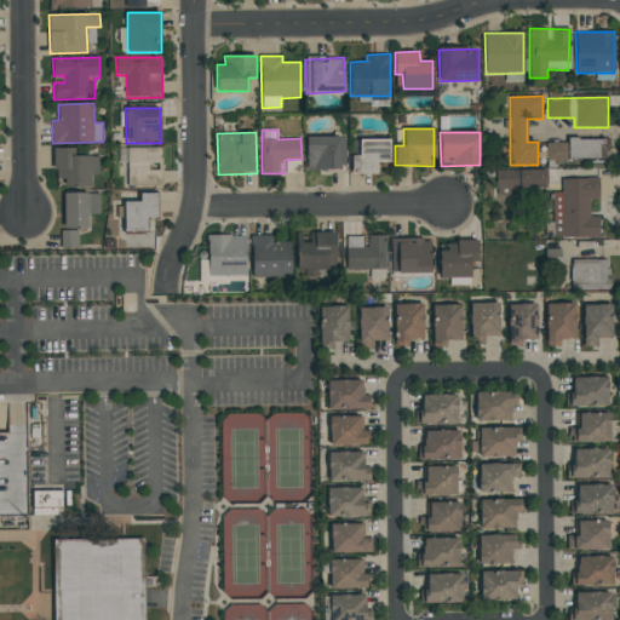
[(306,137),(306,171),(345,171),(344,137),(306,137)]
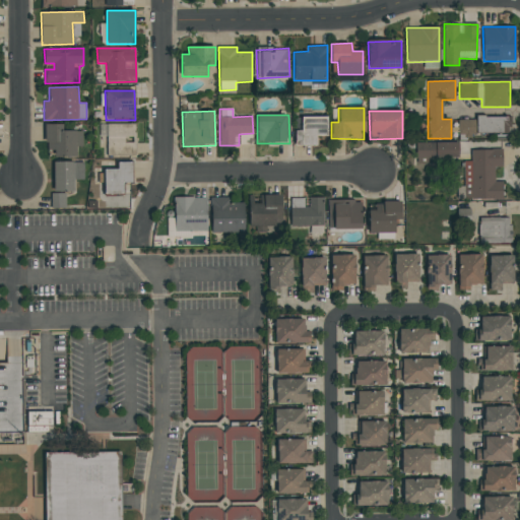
[(326,117),(302,117),(302,130),(295,131),(296,146),(317,145),(317,136),(327,136),(326,117)]
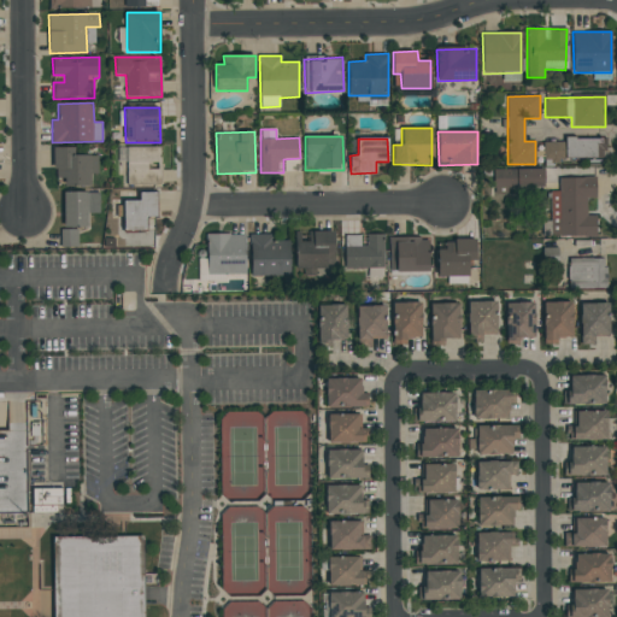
[(607,159),(607,139),(564,139),(564,142),(544,142),(545,159),(607,159)]
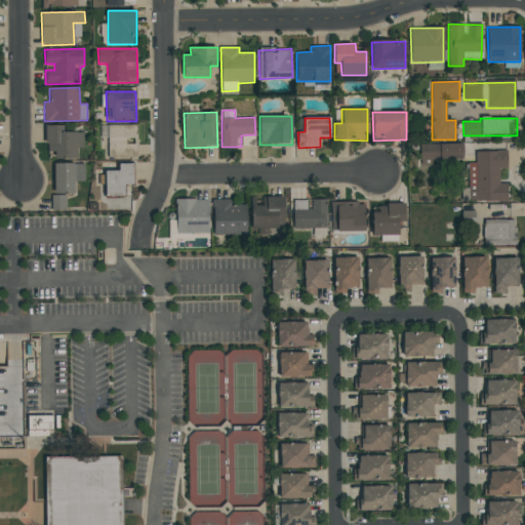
[(83,132),(64,131),(64,125),(46,125),(46,152),(54,152),(54,159),(77,159),(78,148),(83,148),(83,132)]
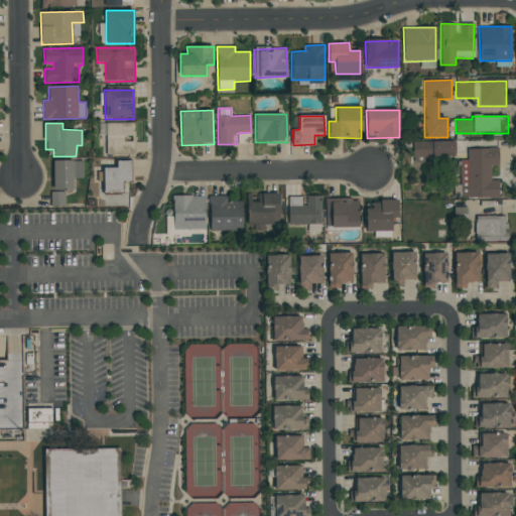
[(135,153),(134,123),(99,124),(99,132),(105,132),(105,138),(99,138),(99,147),(107,146),(107,154),(135,153)]
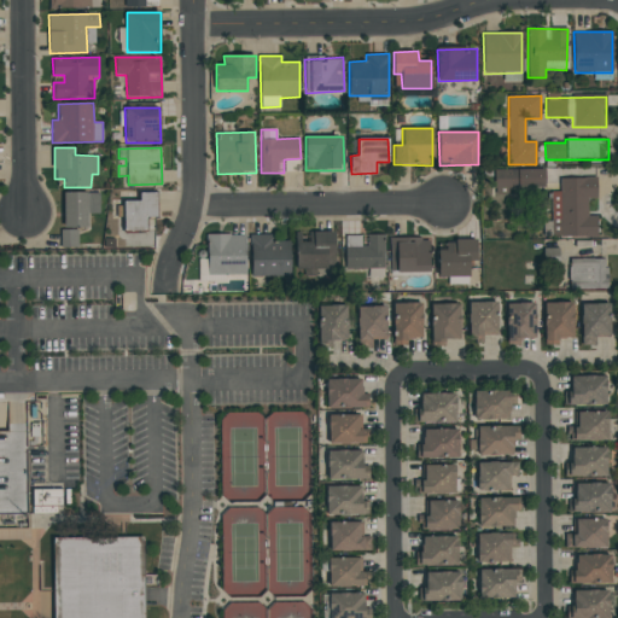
[(544,169),(495,170),(495,190),(546,188),(544,169)]
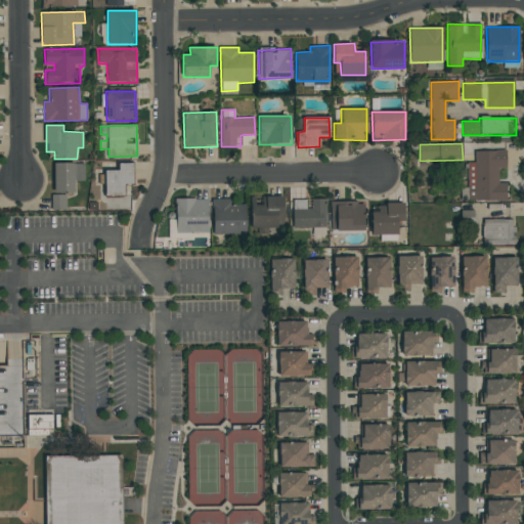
[(507,202),(507,183),(498,183),(498,169),(506,169),(507,151),(475,150),(475,163),(469,163),(468,201),(507,202)]
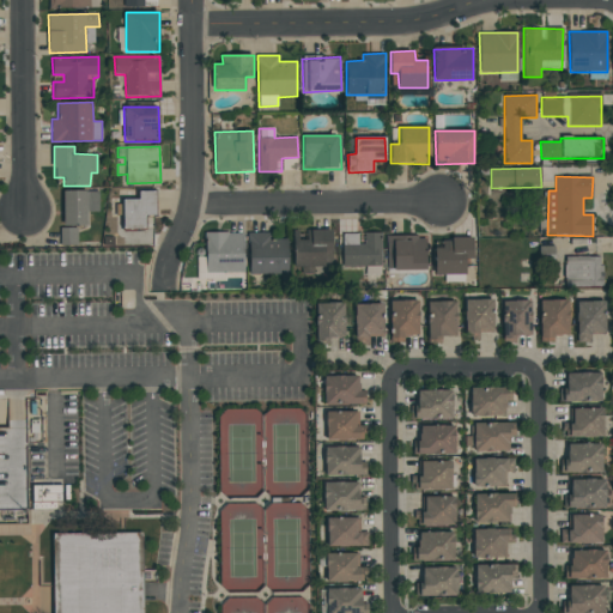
[(99,212),(99,190),(64,192),(64,226),(87,226),(86,212),(99,212)]
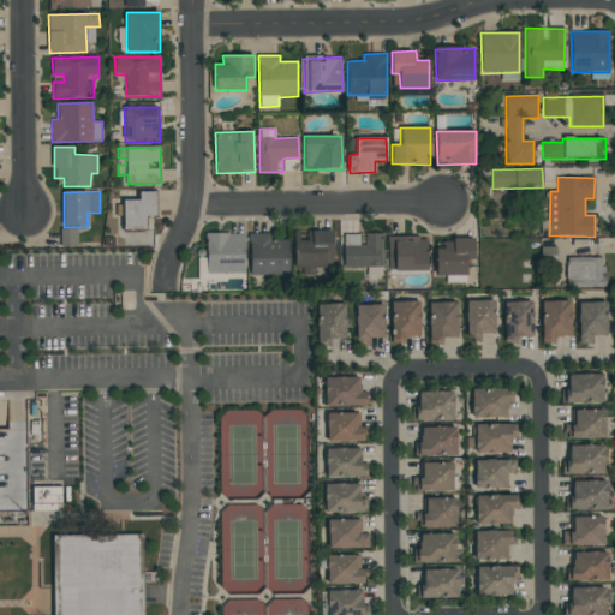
[(124,230),(145,230),(145,216),(156,216),(156,192),(138,192),(139,199),(123,201),(124,230)]
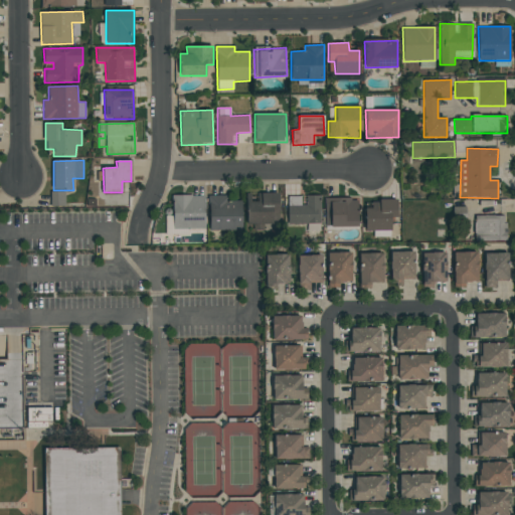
[(64,191),(50,191),(50,206),(64,206),(64,191)]
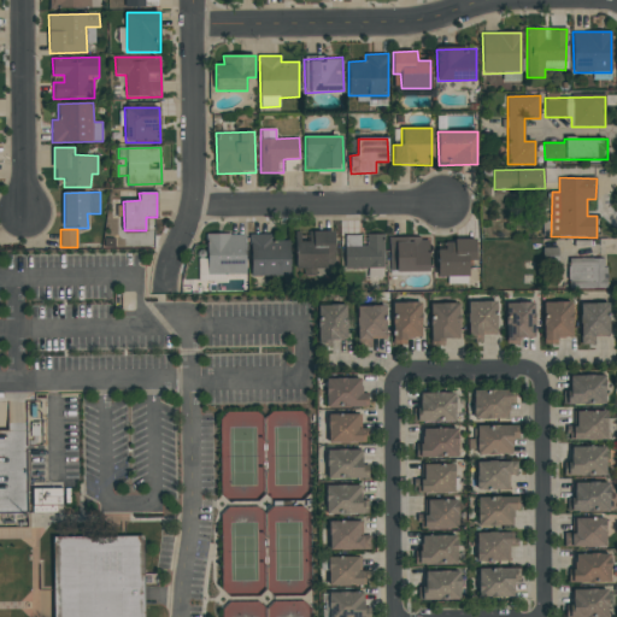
[(295,231),(295,269),(327,269),(327,253),(334,253),(334,231),(295,231)]
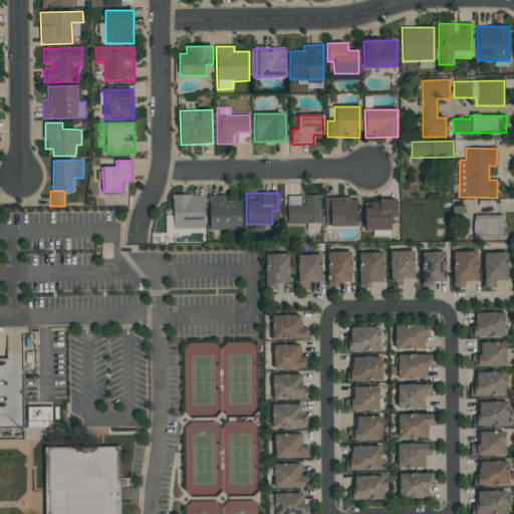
[(205,229),(205,195),(172,196),(173,229),(205,229)]
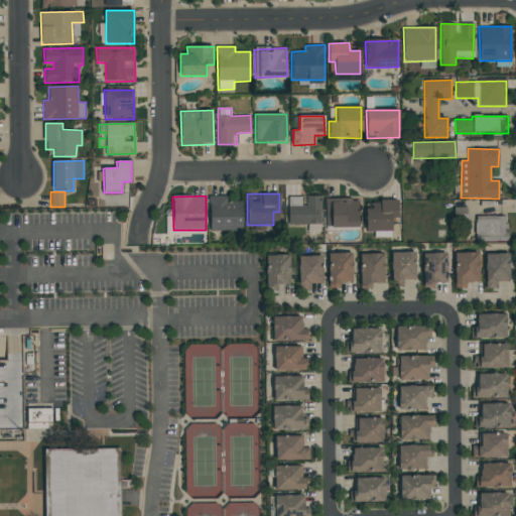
[(227,196),(209,197),(210,231),(243,231),(242,202),(228,202),(227,196)]
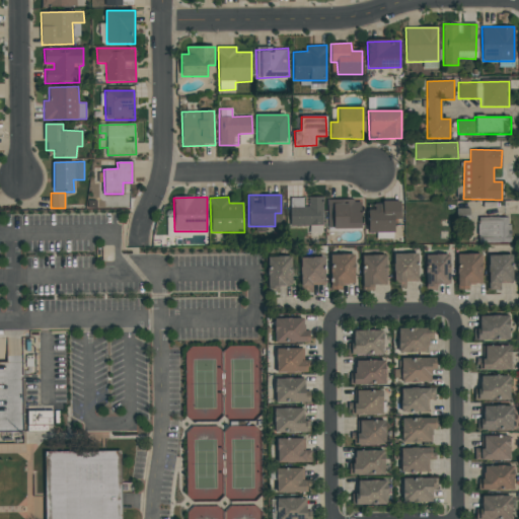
[(323,225),(322,197),(308,198),(308,207),(303,207),(303,198),(290,199),(291,226),(323,225)]
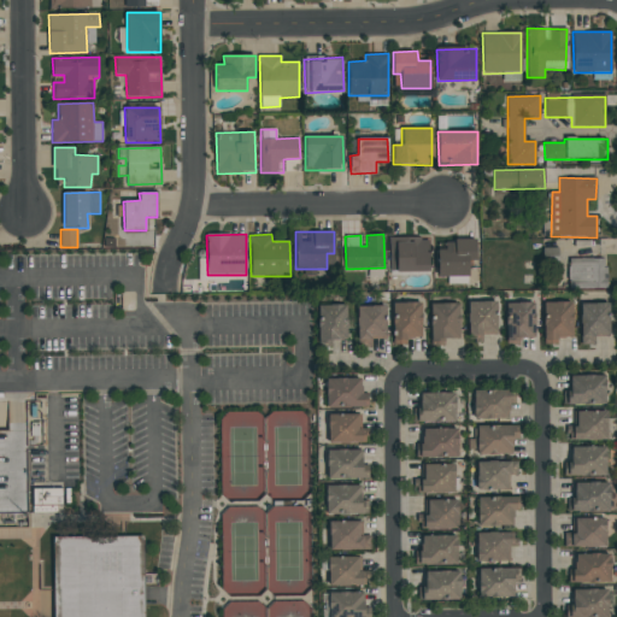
[(428,271),(428,238),(389,239),(389,272),(428,271)]
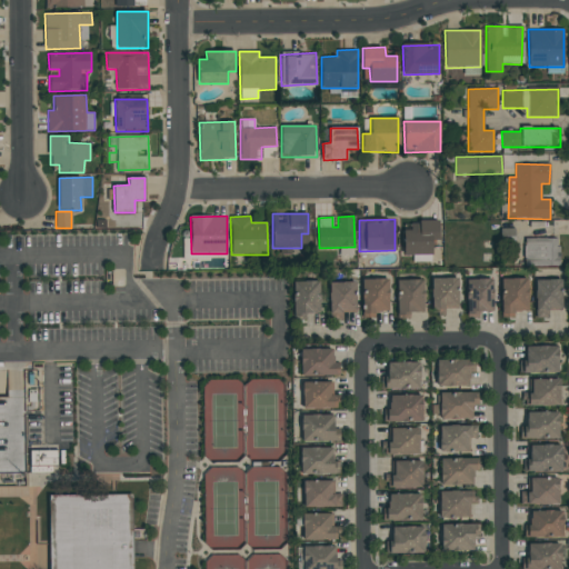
[(439,222),(403,222),(403,255),(431,255),(431,240),(439,240),(439,222)]
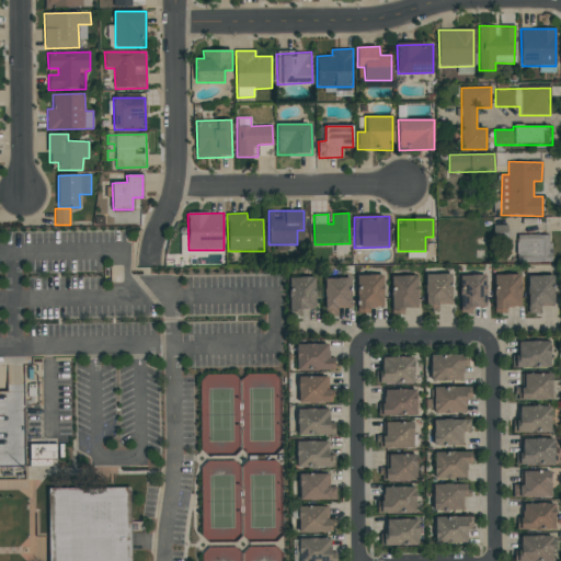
[(507,238),(507,226),(494,226),(494,237),(507,238)]
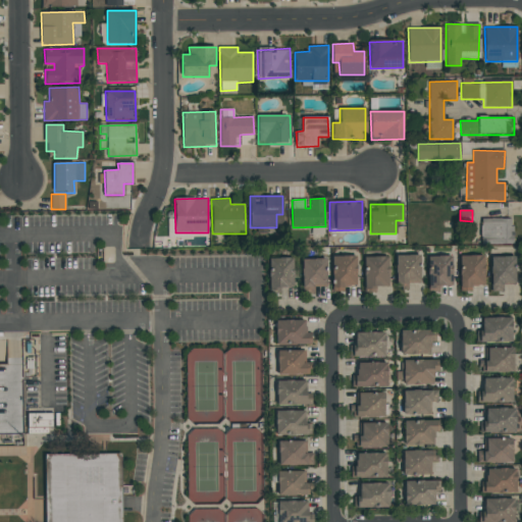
[(513,244),(513,219),(481,218),(480,244),(513,244)]
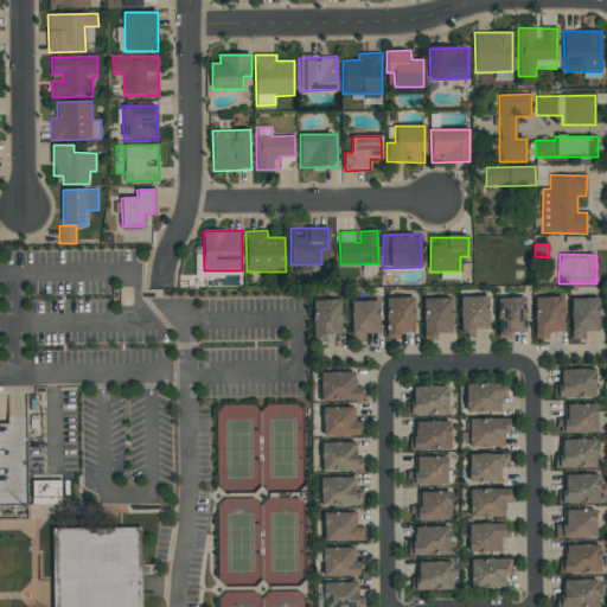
[(489,330),(487,296),(460,298),(460,330),(489,330)]
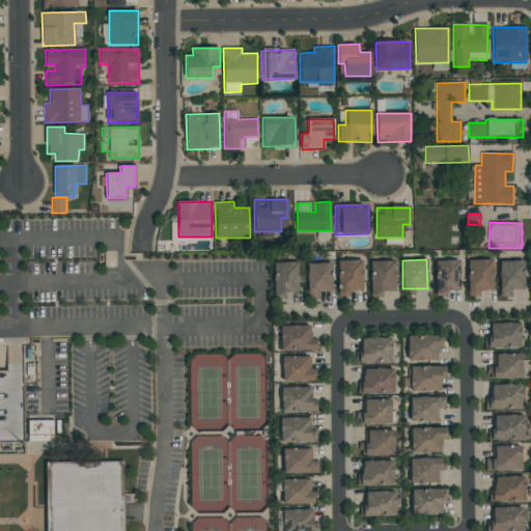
[(468,259),(468,296),(480,297),(480,290),(493,290),(493,260),(468,259)]
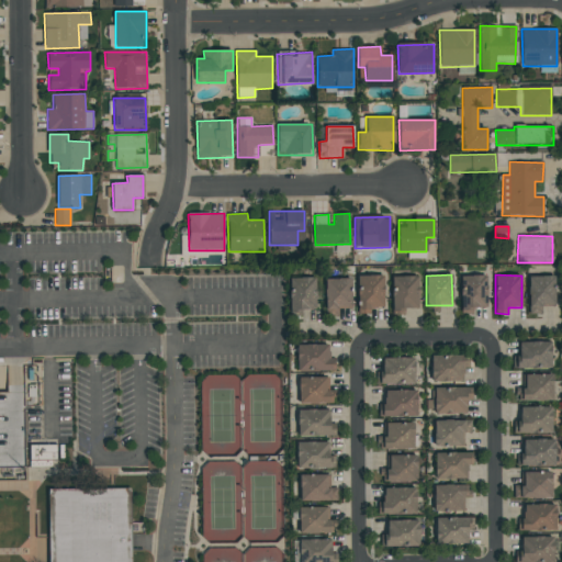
[(384,307),(383,276),(357,277),(358,314),(371,313),(371,307),(384,307)]
